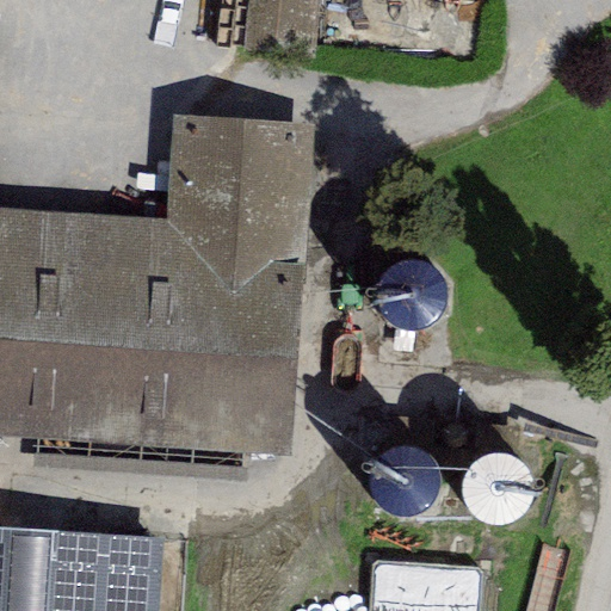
[(255,0),(254,37),(322,41),(323,0),(255,0)]
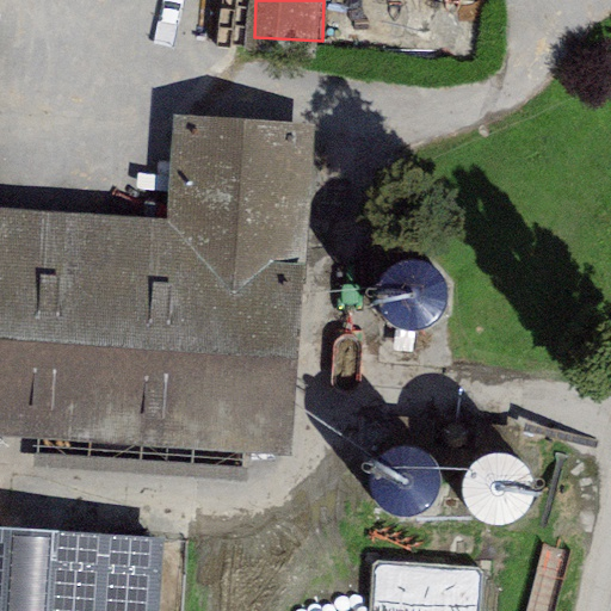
[(0,438),(294,452),(309,125),(173,119),(168,221),(0,213),(0,438)]
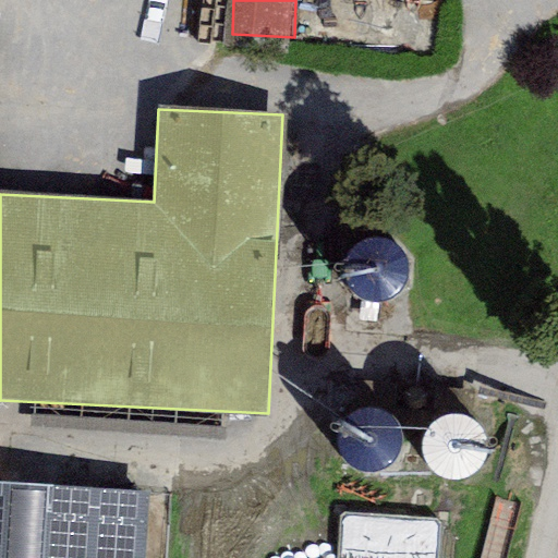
[(405,257),(399,249),(390,242),(379,239),(368,239),(358,243),(350,250),(343,259),(341,270),(342,281),(348,291),(355,299),(365,304),(376,305),(387,303),(397,298),(404,290),(408,279),(409,268),(405,257)]
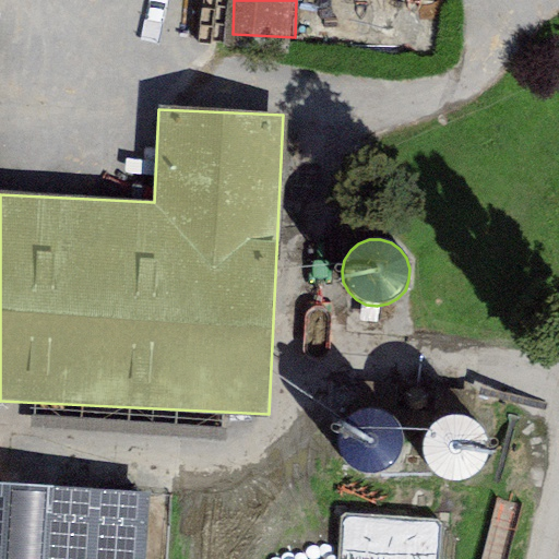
[(396,428),(390,419),(381,413),(370,409),(359,409),(348,414),(341,421),(335,430),(332,441),(334,452),(339,462),(346,471),(356,475),(367,477),(378,475),(388,470),(395,461),(400,450),(400,439),(396,428)]
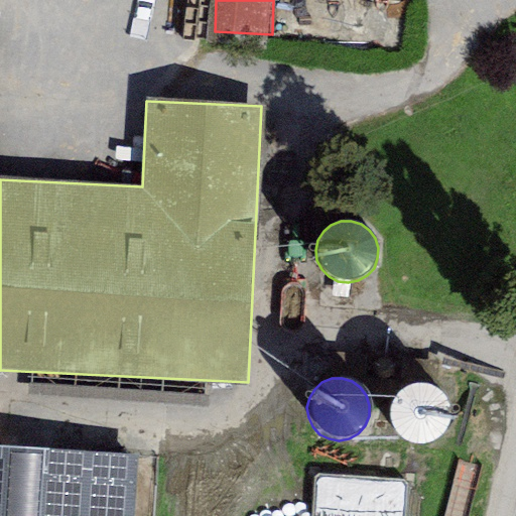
[(448,400),(442,391),(433,385),(424,382),(413,383),(404,386),(396,393),(391,402),(389,412),(390,422),(394,431),(401,438),(410,442),(420,444),(430,442),(439,437),(446,429),(450,420),(452,410),(448,400)]
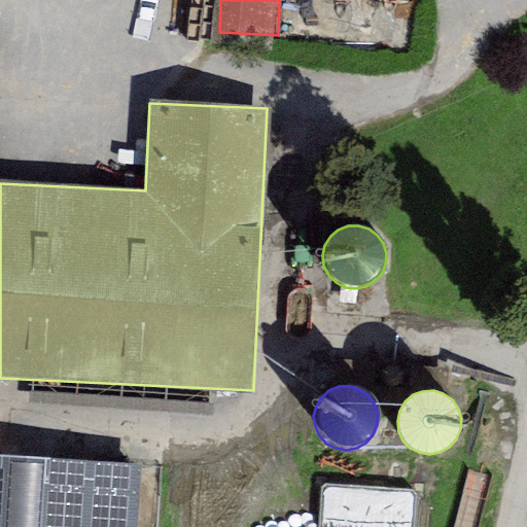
[(130,526),(134,463),(0,455),(0,526),(130,526)]
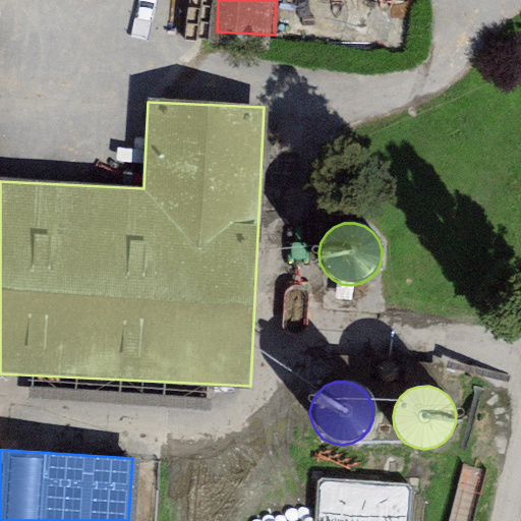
[(314,520),(315,479),(258,479),(258,520),(314,520)]
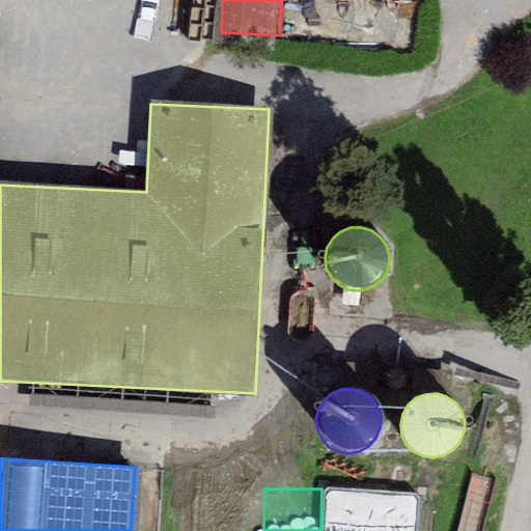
[(415,530),(416,491),(322,488),(320,530),(415,530)]
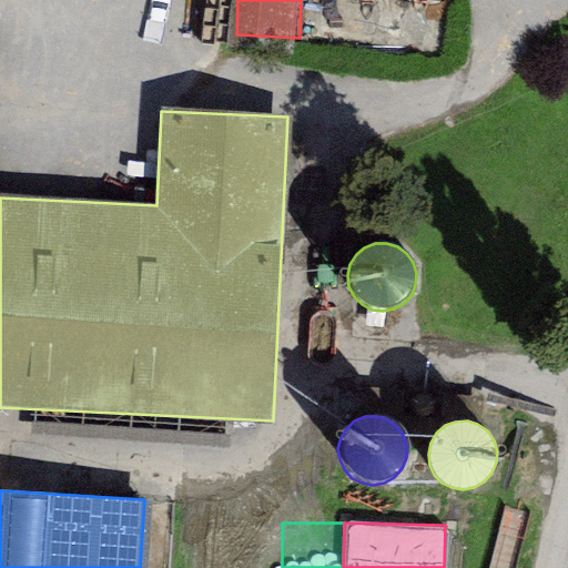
All buildings are outlined.
